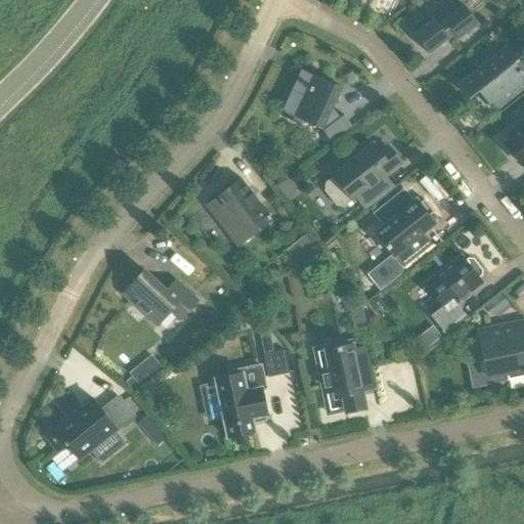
[(413,35),(429,55),(454,36),(459,40),(478,25),(463,4),(437,25),(434,19),(413,35)]
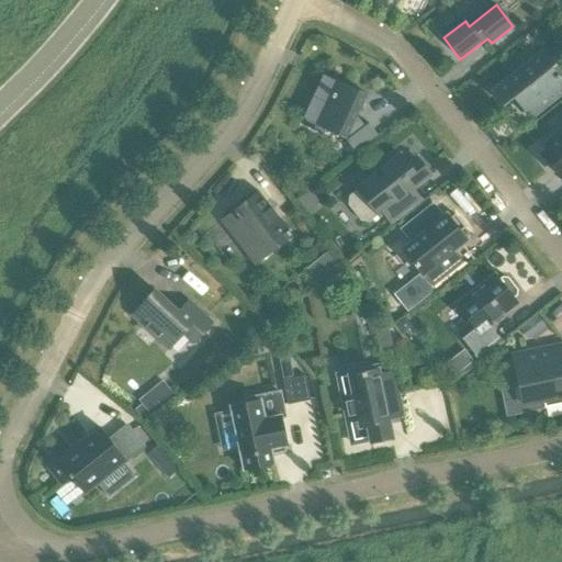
[(561,92),(561,83),(558,79),(560,78),(557,75),(555,76),(550,69),(554,66),(543,52),(492,92),(503,105),(514,98),(519,104),(530,119),(561,92)]
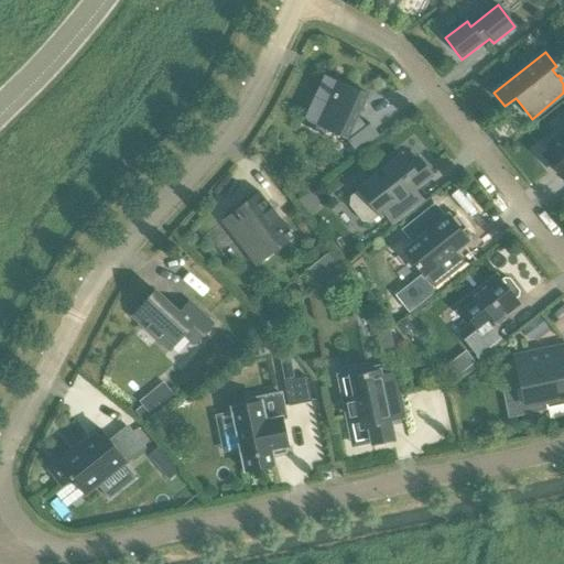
[(348,140),(347,141),(356,153),(379,137),(369,125),(366,127),(357,117),(367,95),(327,76),(306,121),(346,140),(347,139),(348,140)]
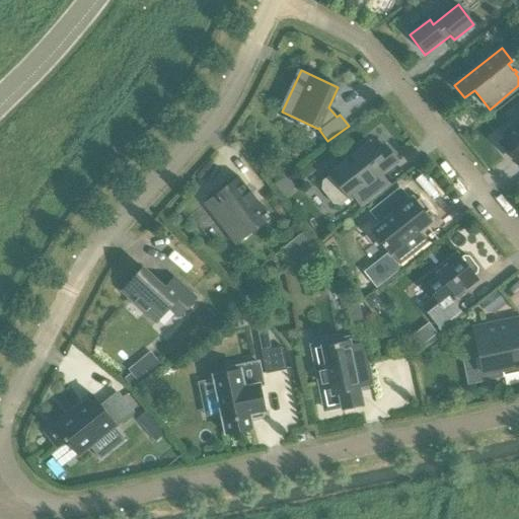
[(500,143),(517,164),(518,162),(518,122),(503,135),(506,138),(500,143)]
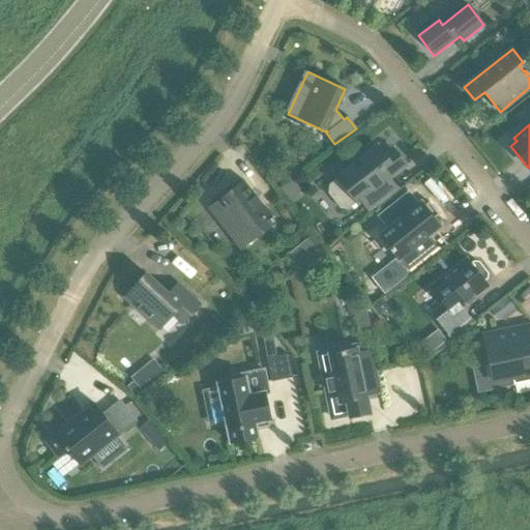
[(336,178),(343,186),(330,196),(340,209),(348,209),(356,203),(357,204),(361,201),(369,210),(390,194),(382,184),(405,166),(392,149),(384,156),(377,146),(336,178)]
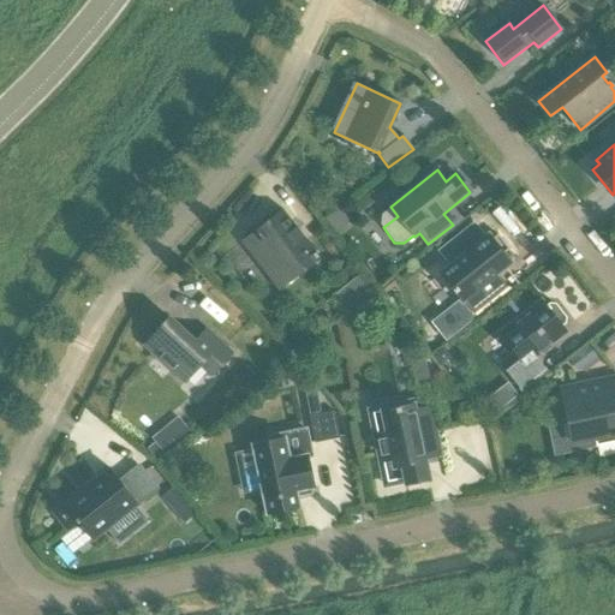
[(317,203),(326,213),(336,203),(329,195),(317,203)]
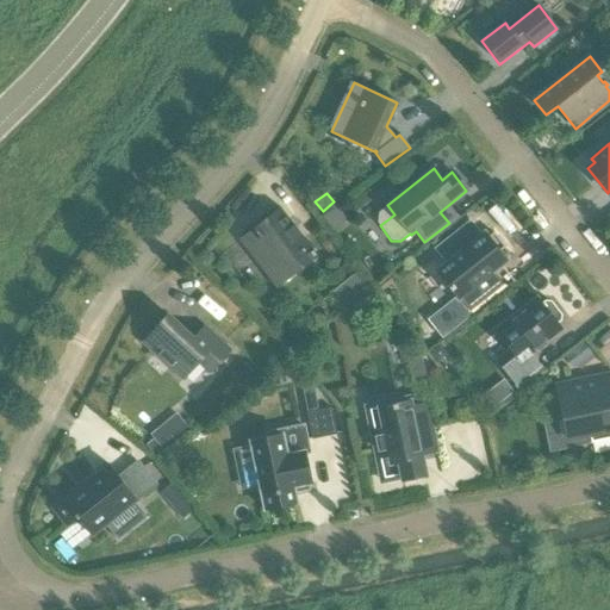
[(255,225),(256,226),(238,240),(277,290),(294,275),(298,279),(305,266),(318,257),(280,207),(271,215),(265,212),(255,225)]
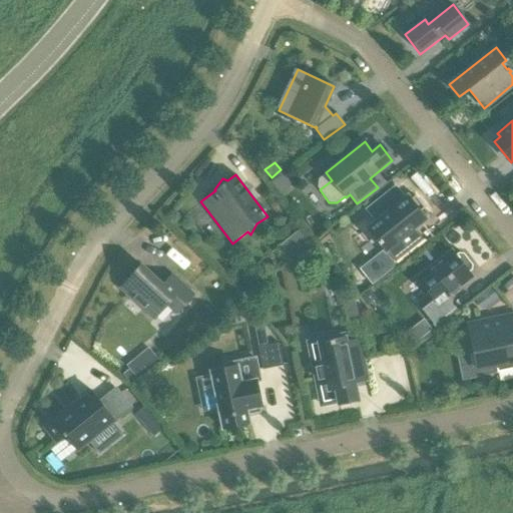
[(281,177),(273,183),(279,191),(280,192),(292,183),(285,174),(281,177)]
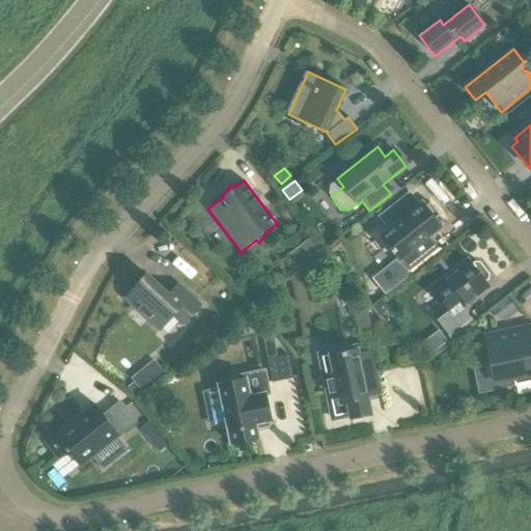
[(380,238),(398,260),(399,259),(409,271),(438,249),(437,247),(431,251),(423,241),(441,227),(435,219),(439,215),(429,202),(424,206),(422,203),(380,238)]
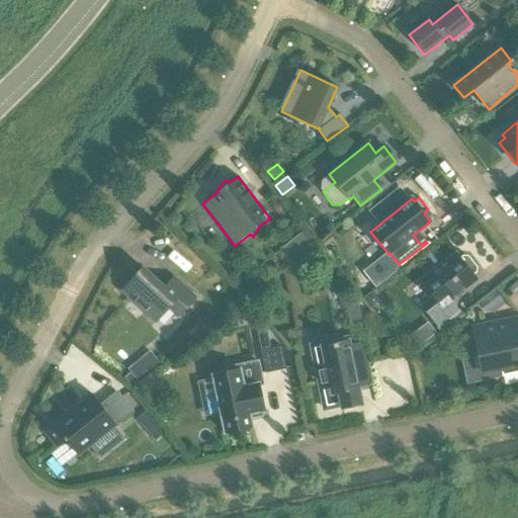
[(310,245),(300,234),(281,249),(290,260),(310,245)]
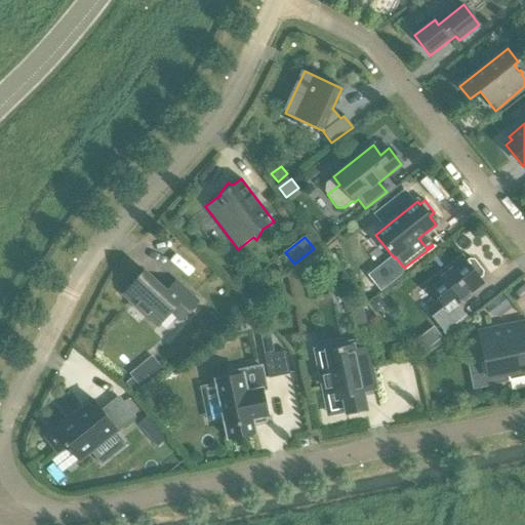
[(325,245),(332,255),(341,249),(333,239),(325,245)]
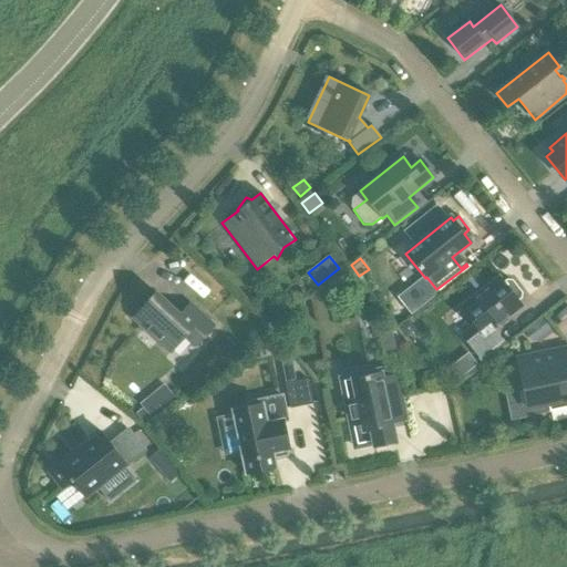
[(461,309),(475,327),(463,337),(480,358),(502,341),(492,329),(521,306),(517,301),(521,298),(522,294),(512,281),(506,280),(503,284),(498,278),(461,309)]
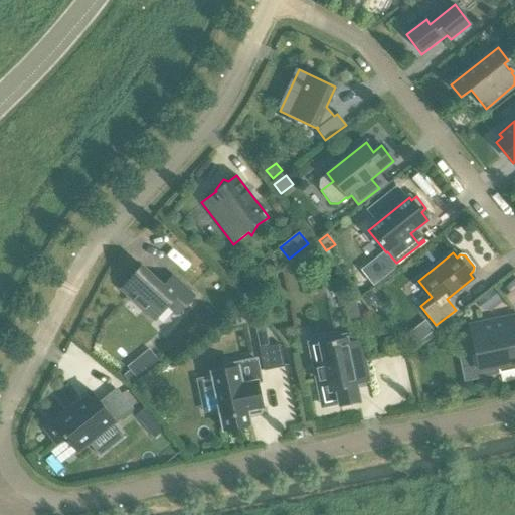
[(163,287),(141,267),(121,289),(155,320),(168,306),(177,315),(194,297),(172,277),(163,287)]
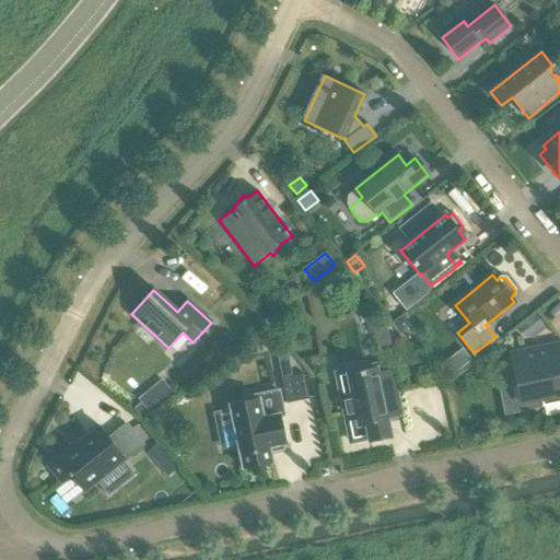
[(517,327),(526,338),(543,325),(534,313),(517,327)]
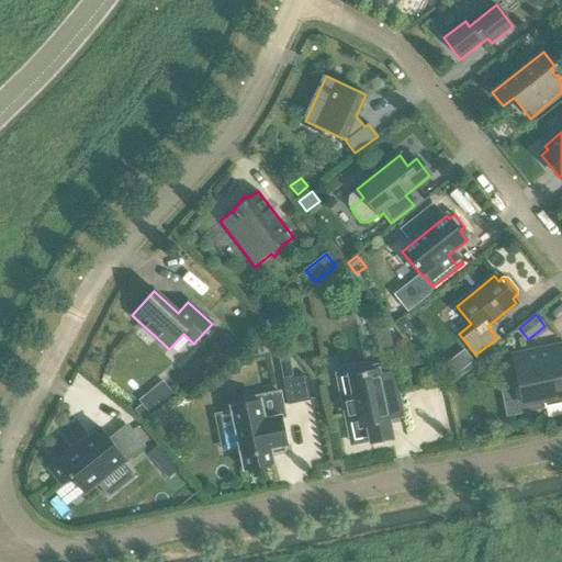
[(396,325),(403,334),(412,327),(405,318),(396,325)]
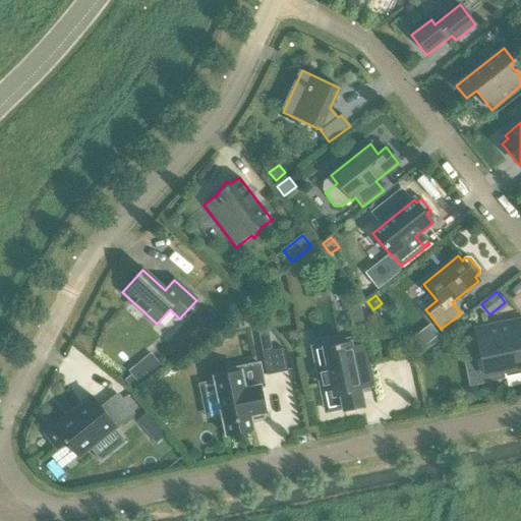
[(348,311),(351,328),(363,325),(359,309),(348,311)]
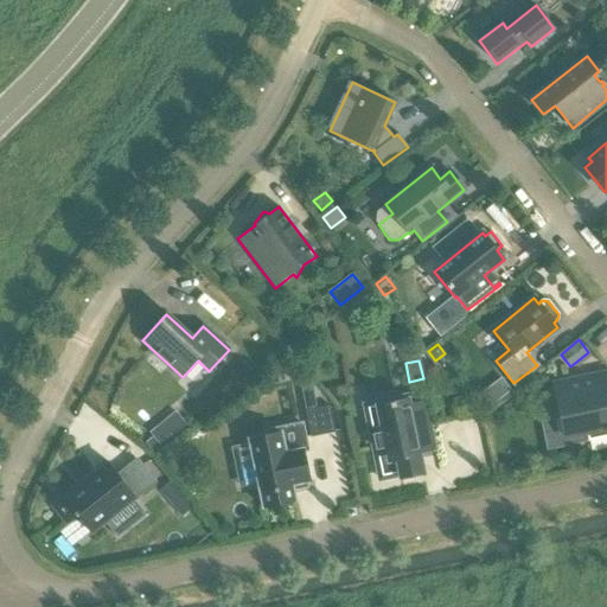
[(553,383),(554,385),(564,438),(586,433),(588,441),(606,436),(606,372),(606,371),(553,383)]
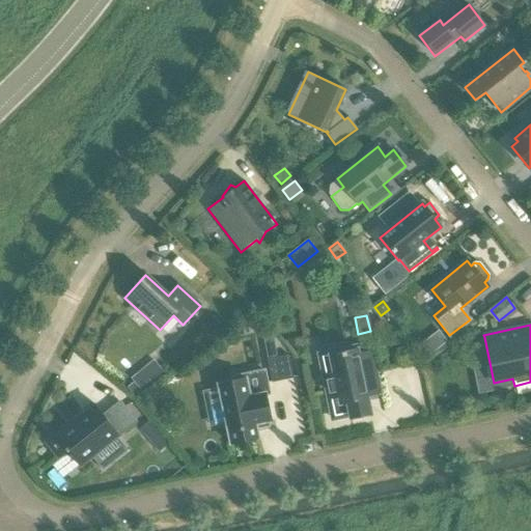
[(329,353),(333,373),(323,375),(326,392),(327,392),(329,406),(346,402),(350,419),(370,415),(366,397),(364,387),(379,384),(371,352),(358,355),(356,346),(329,353)]
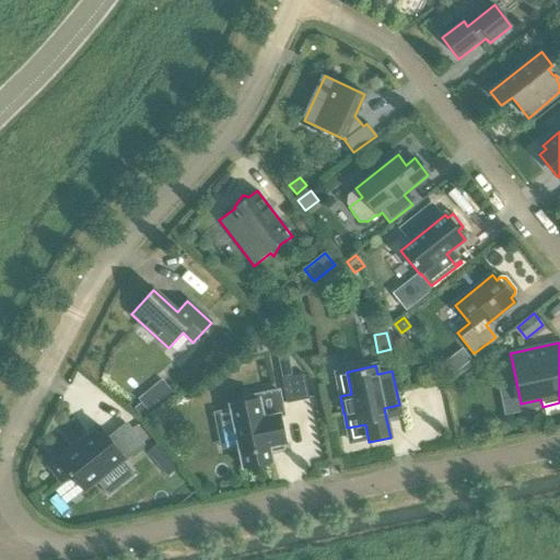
[(282,380),(287,404),(310,399),(304,375),(282,380)]
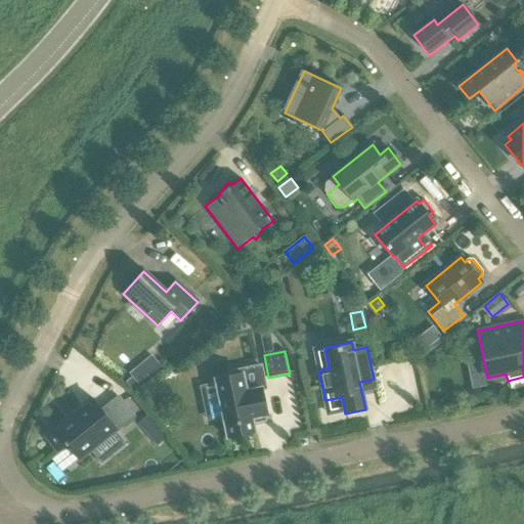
[(129,374),(140,387),(163,367),(151,355),(129,374)]
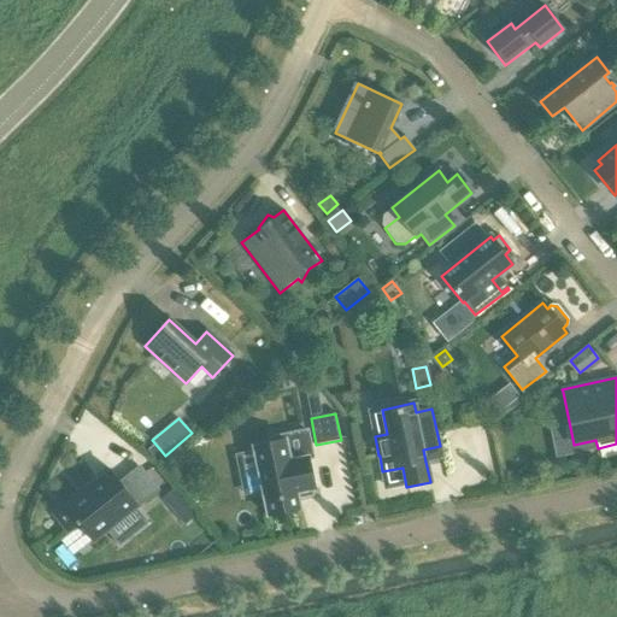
[(307,459),(312,458),(306,432),(271,439),(272,444),(253,447),(268,516),(299,509),(297,493),(313,489),(307,459)]
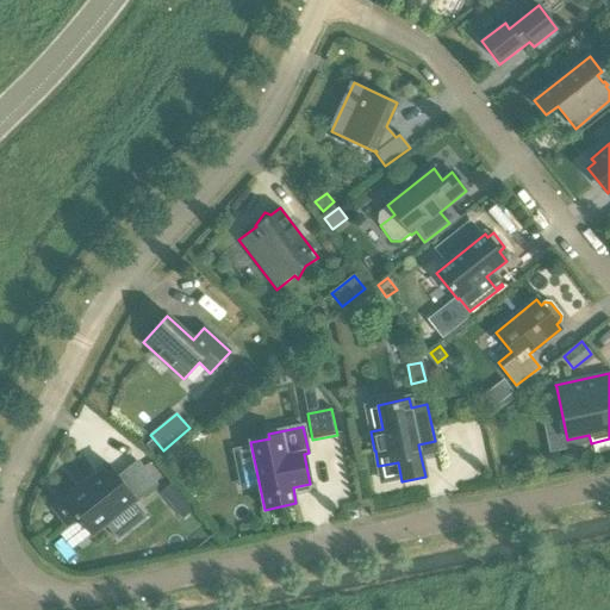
[(111,468),(110,466),(109,465),(107,466),(99,473),(74,493),(73,492),(53,509),(64,523),(67,526),(75,518),(76,520),(78,520),(91,536),(155,485),(137,462),(119,478),(111,468)]
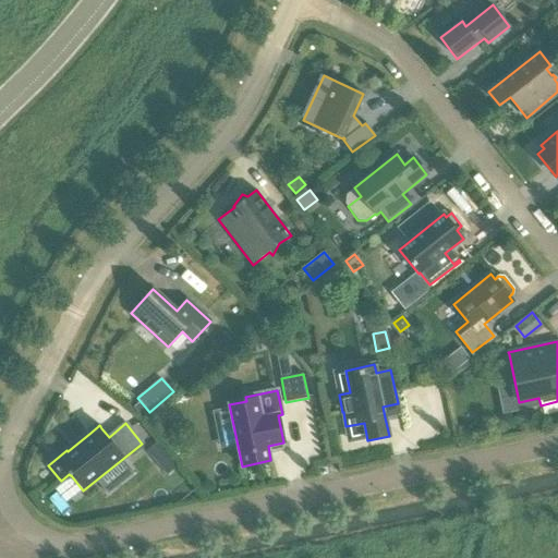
[(157,443),(146,451),(167,475),(178,465),(157,443)]
